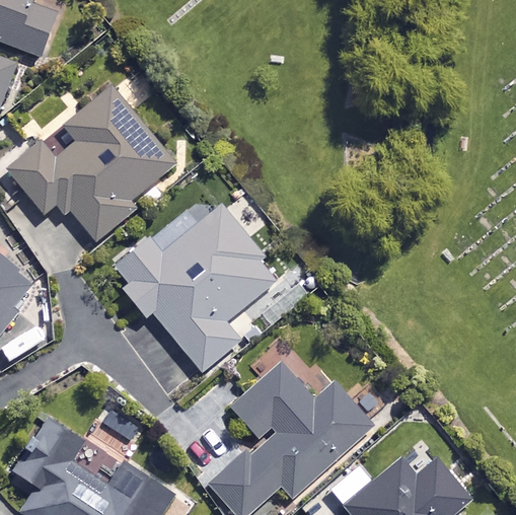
[(0,0),(0,105),(16,62),(0,55),(0,41),(41,57),(57,15),(17,0),(0,0)]
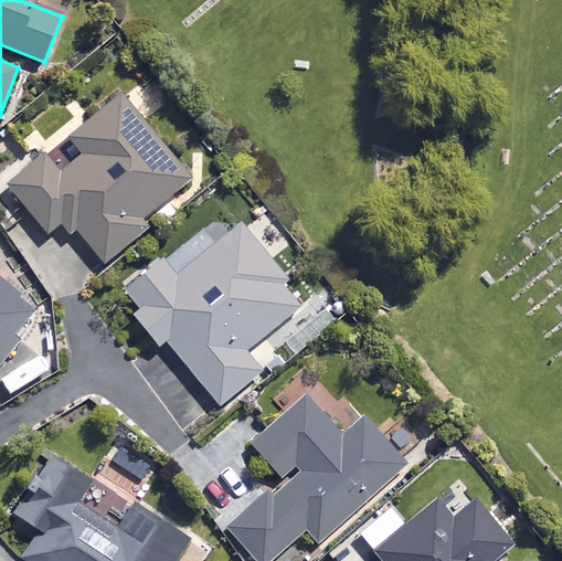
[(189,180),(119,94),(69,136),(83,154),(60,172),(43,152),(7,182),(48,233),(67,218),(104,262),(142,230),(137,222),(189,180)]
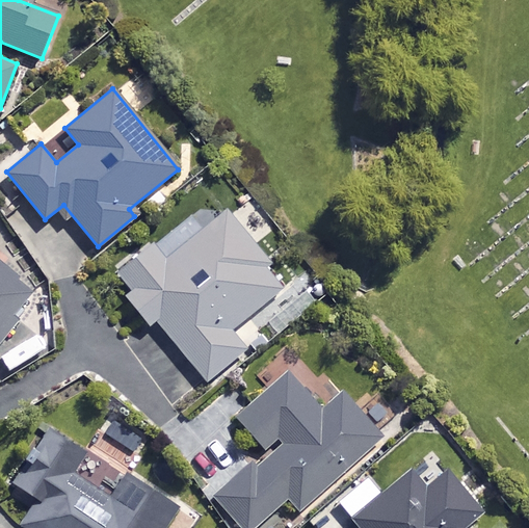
[(287,285),(226,211),(168,258),(156,243),(112,281),(150,325),(156,320),(209,384),(247,351),(231,332),(287,285)]
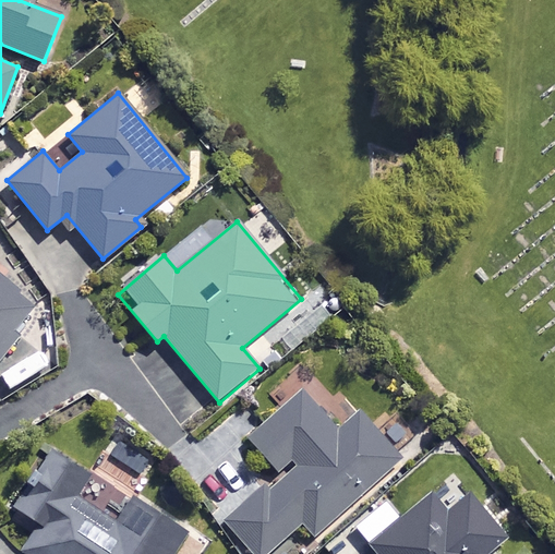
[(0,354),(36,308),(0,279),(0,354)]
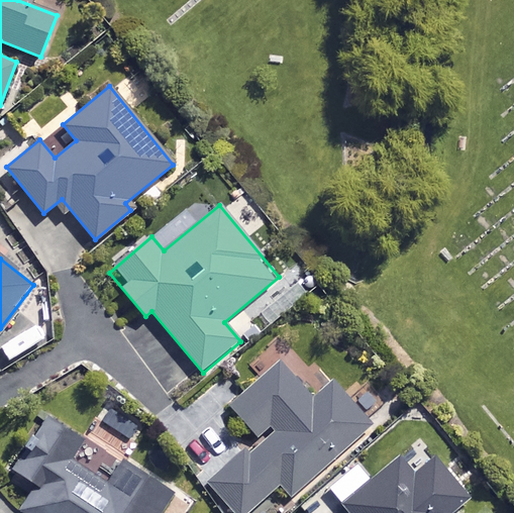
[(312,400),(278,362),(229,404),(258,436),(204,485),(228,512),(249,512),(279,487),(288,497),(369,424),(332,383),(312,400)]
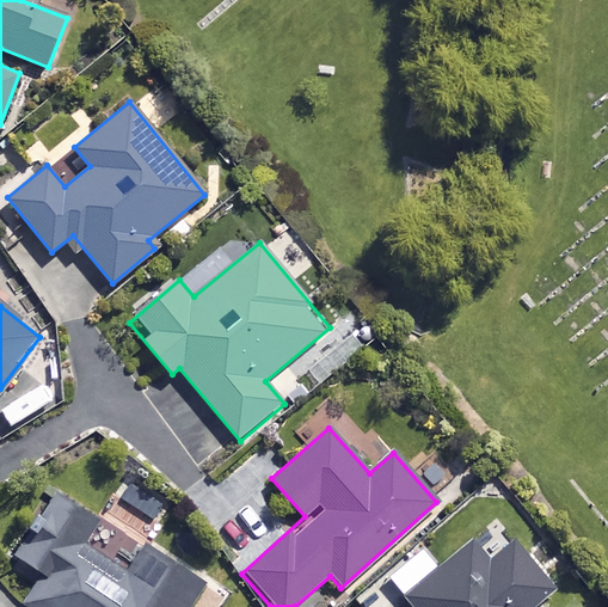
[(100,519),(59,492),(14,560),(36,575),(17,604),(23,606),(186,606),(203,582),(151,547),(131,577),(83,545),(100,519)]
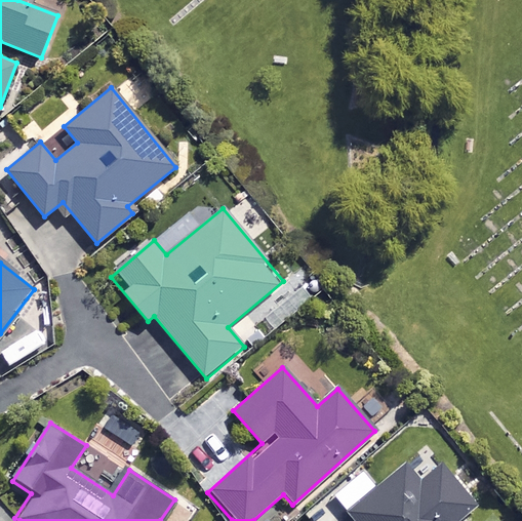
[(419,483),(403,464),(346,514),(351,520),(455,520),(475,505),(440,466),(419,483)]
